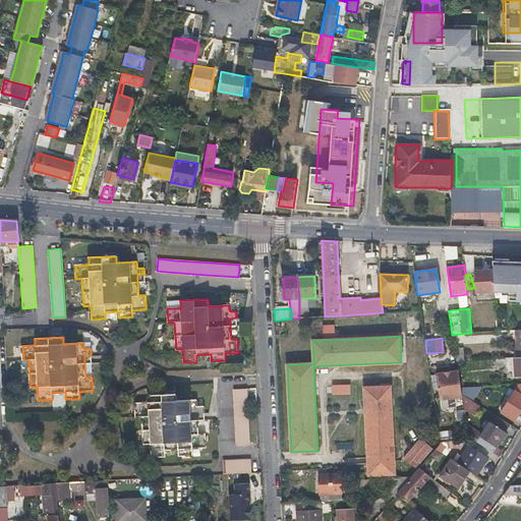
[(496,359),(493,347),(454,350),(455,357),(456,362),(487,359),(494,359),(496,359)]
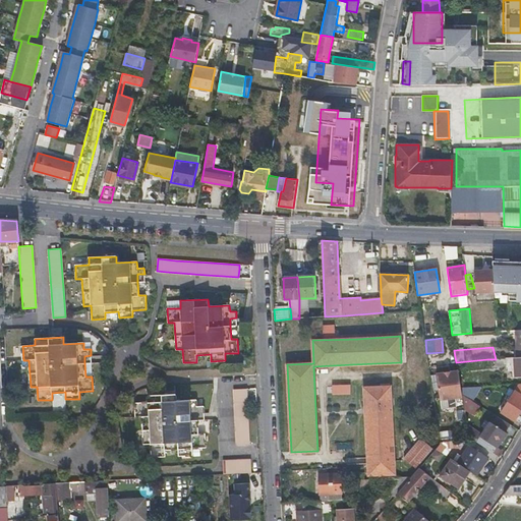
[(456,362),(455,357),(433,361),(438,387),(459,383),(456,362)]
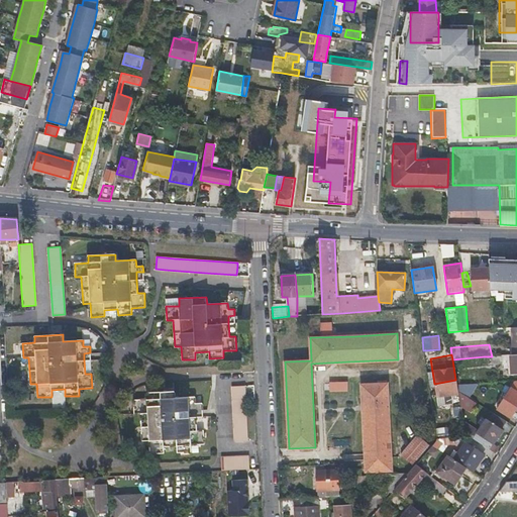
[(516,375),(516,354),(511,355),(506,355),(506,376),(516,375)]
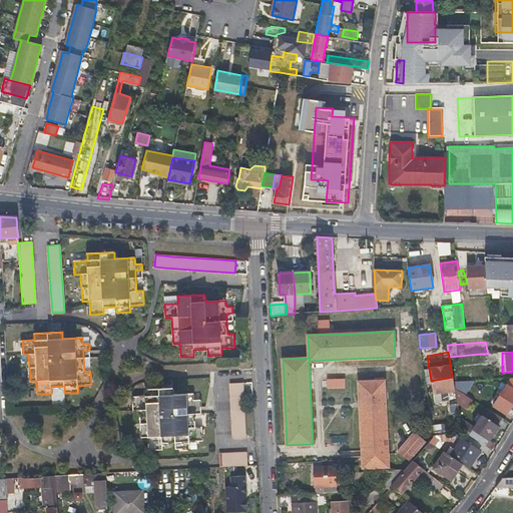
[(327,378),(327,388),(345,389),(345,379),(327,378)]
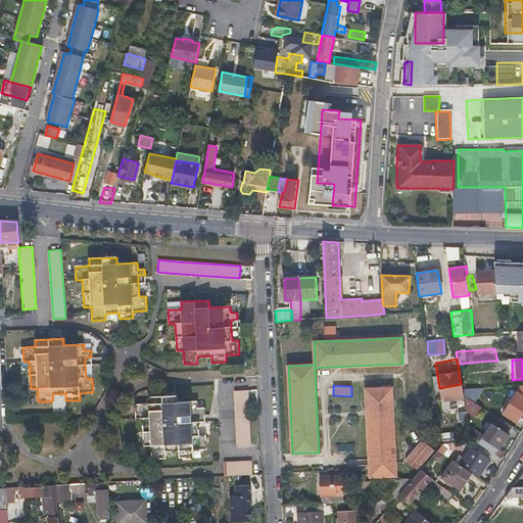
[(391,387),(365,389),(371,477),(396,475),(391,387)]
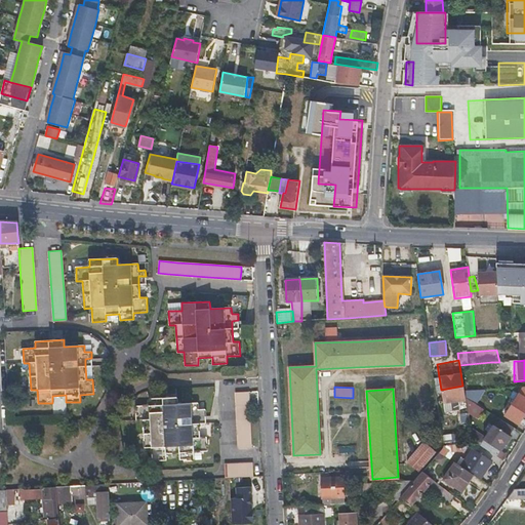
[(465,398),(484,410),(494,389),(463,391),(465,398)]
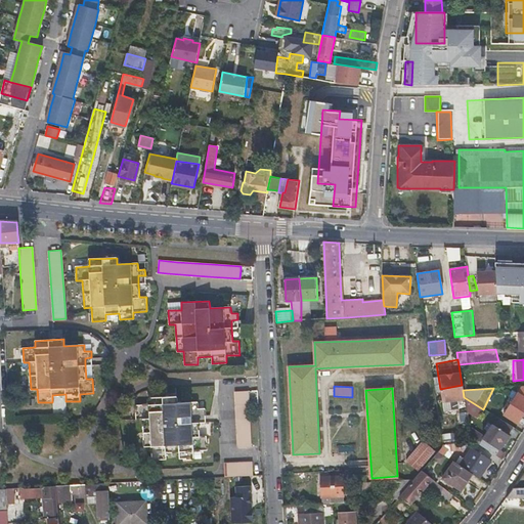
[(248,391),(247,391),(234,392),(237,447),(250,446),(248,399),(248,391)]
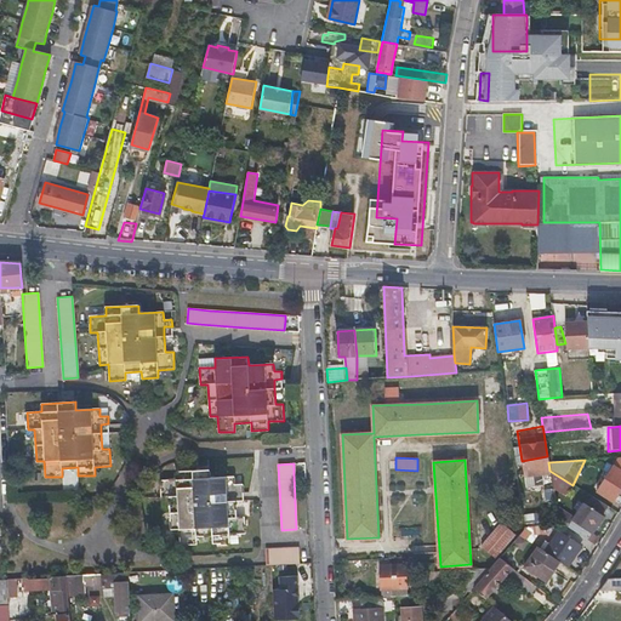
[(598,490),(614,501),(620,490),(620,488),(620,473),(611,467),(598,490)]
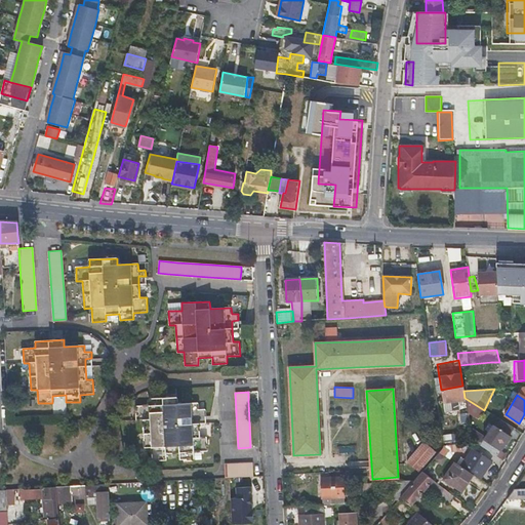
[(199,437),(198,423),(198,415),(205,415),(204,409),(198,409),(197,403),(177,404),(176,397),(149,398),(149,405),(136,406),(136,420),(143,420),(145,447),(152,447),(153,460),(165,460),(165,453),(179,452),(179,459),(193,458),(193,452),(207,451),(206,437),(199,437)]
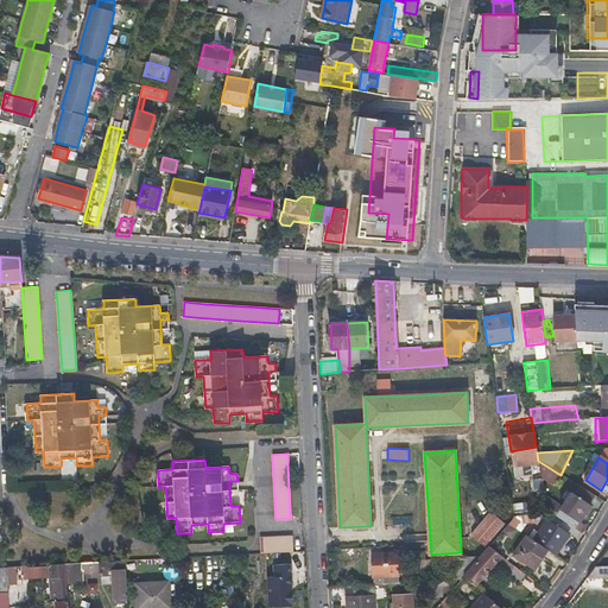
[(555,483),(561,475),(538,461),(542,477),(545,480),(548,479),(555,483)]
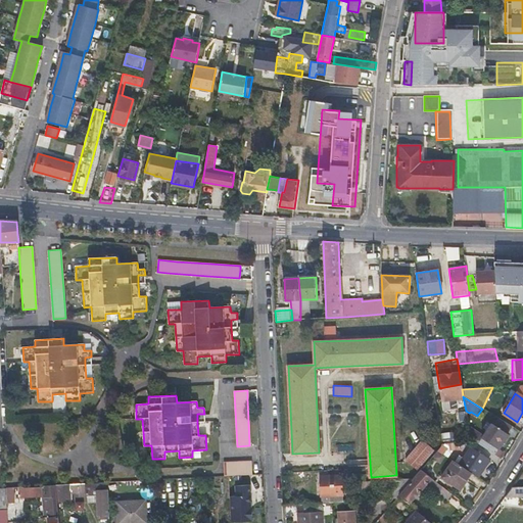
[(460,422),(467,420),(465,412),(458,413),(460,422)]
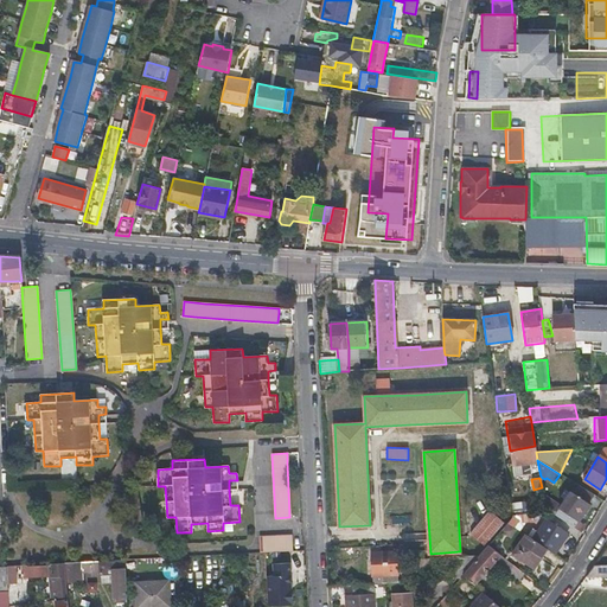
[(556,516),(568,523),(573,517),(577,521),(589,504),(572,492),(556,516)]
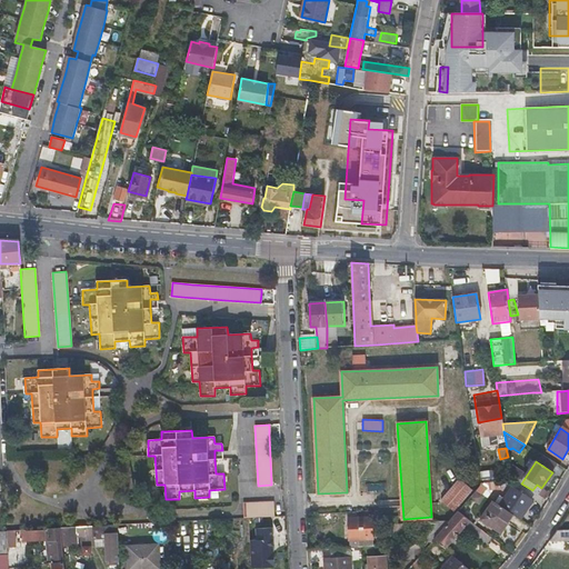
[(458,479),(441,500),(453,510),(471,490),(458,479)]
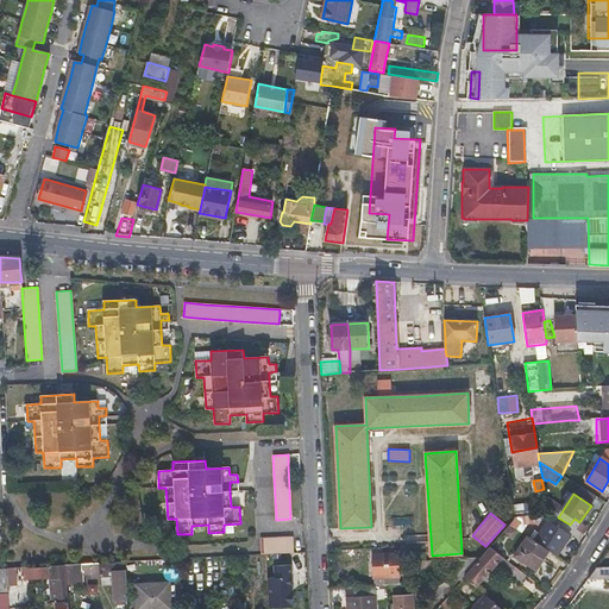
[(532,515),(514,516),(514,519),(509,525),(521,533),(527,525),(533,523),(532,515)]
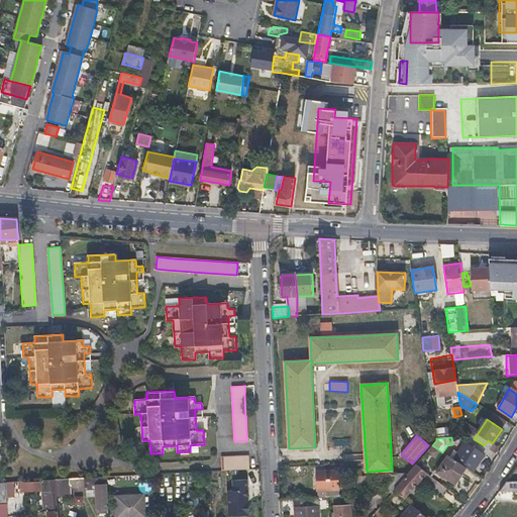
[(466,468),(473,472),(483,454),(466,443),(454,459),(466,468)]
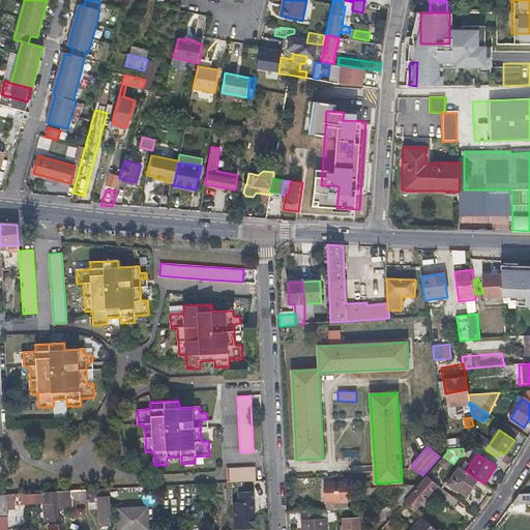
[(466,471),(459,467),(447,483),(466,496),(477,479),(466,471)]
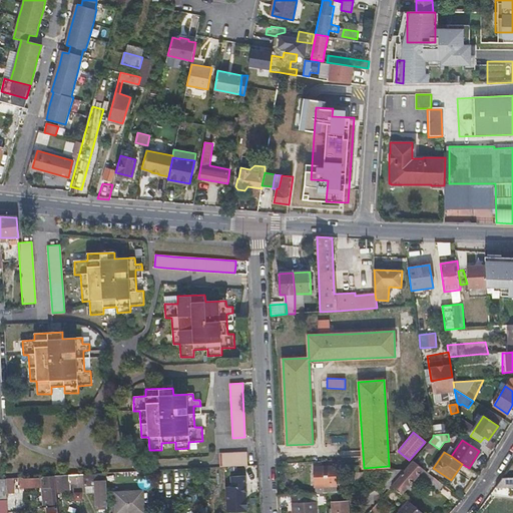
[(235,467),(245,466),(245,453),(218,454),(218,467),(224,467),(235,467)]
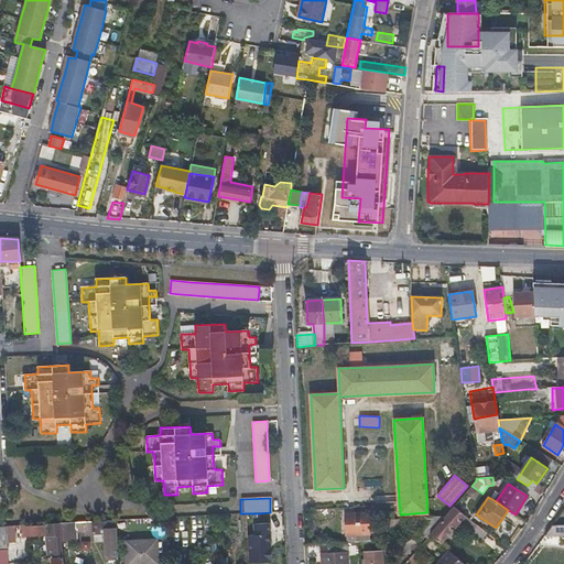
[(454,507),(446,516),(431,534),(441,543),(461,520),(473,529),(470,532),(481,541),(487,533),(454,507)]
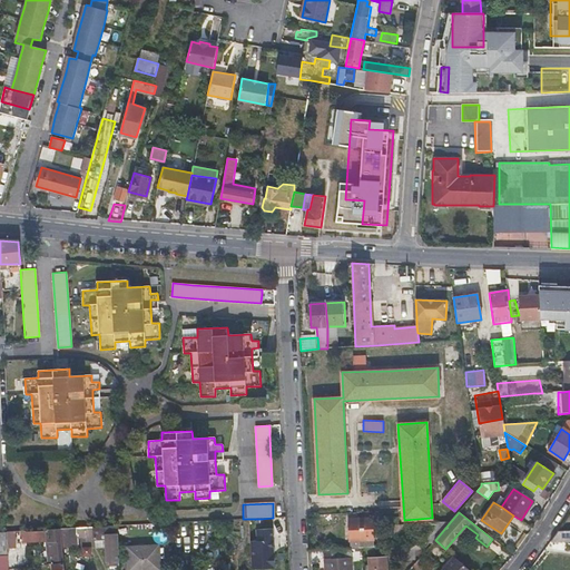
[(361,522),(350,523),(350,542),(351,542),(351,548),(374,547),(373,520),(373,518),(361,519),(361,522)]
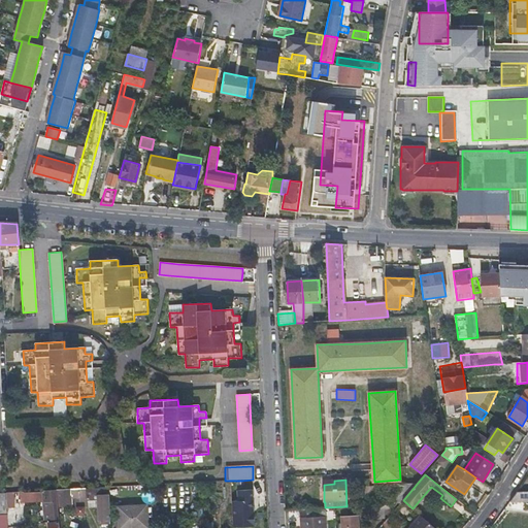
[(391,503),(401,503),(403,500),(418,483),(391,485),(391,503)]
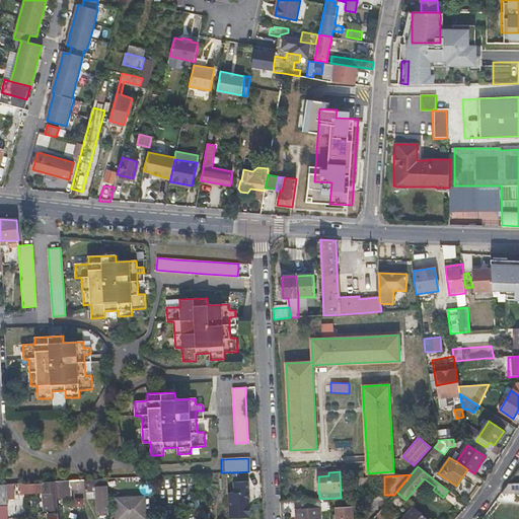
[(106,478),(55,482),(56,498),(70,497),(70,493),(80,492),(95,491),(96,516),(108,515),(106,493),(106,478)]
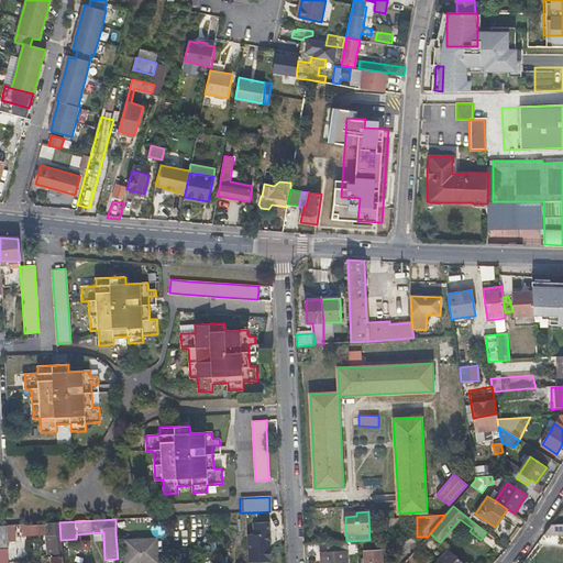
[(43,523),(44,533),(51,533),(51,538),(47,538),(48,554),(62,554),(61,540),(59,522),(43,523)]
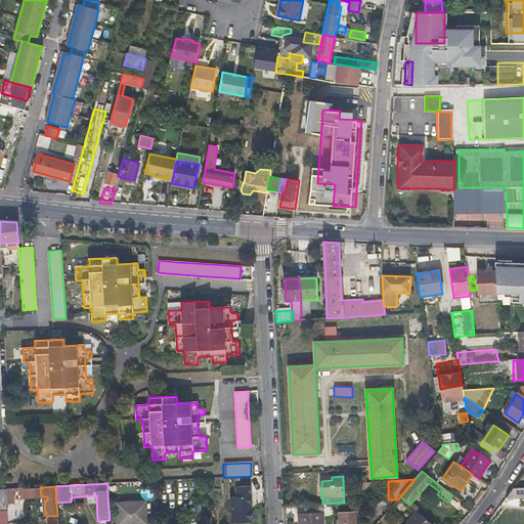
[(40,487),(23,488),(24,497),(41,496),(40,487)]
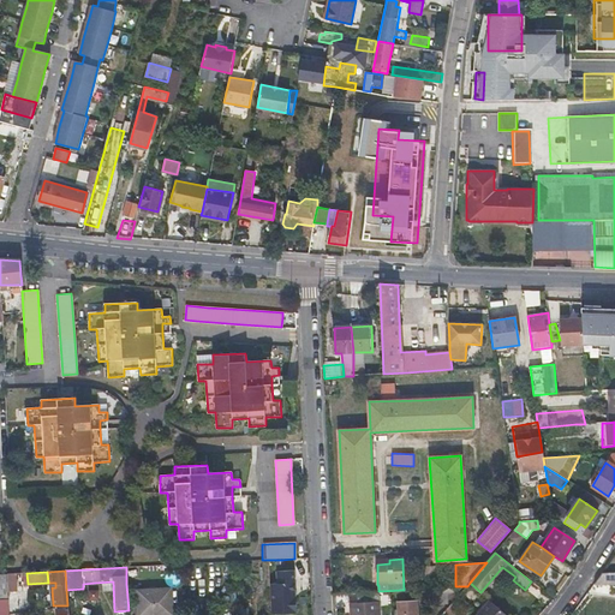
[(270,585),(272,614),(297,614),(296,572),(278,572),(278,585),(270,585)]
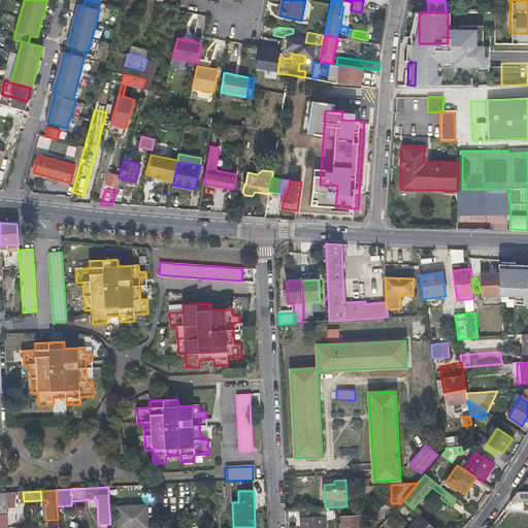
[(527,491),(517,492),(515,495),(509,501),(527,499),(527,491)]
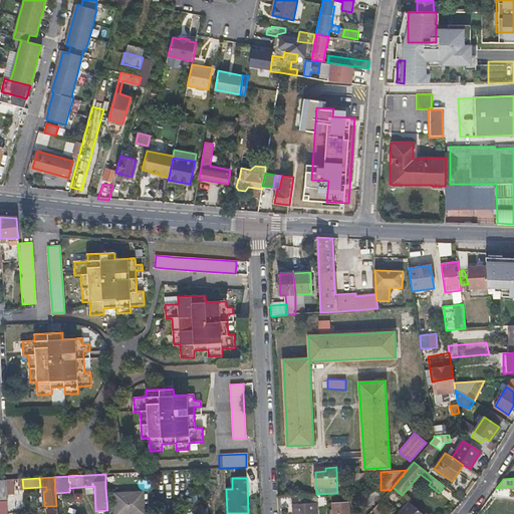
[(373,492),(361,493),(362,505),(373,504),(373,492)]
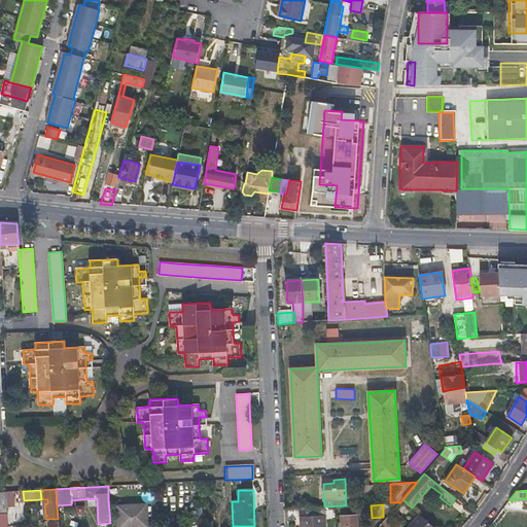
[(146,505),(118,506),(118,526),(138,526),(147,526),(146,505)]
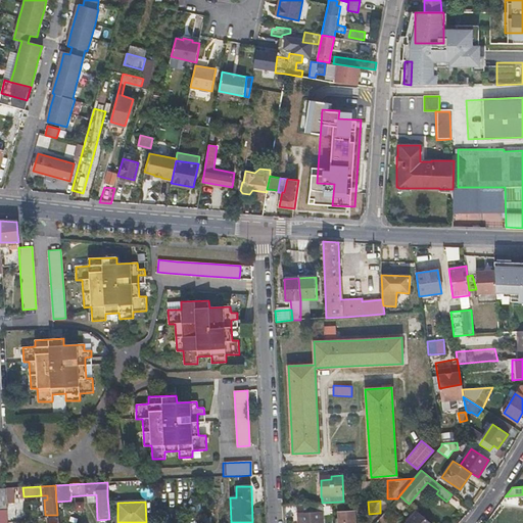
[(323,522),(322,504),(303,505),(303,513),(298,513),(298,522),(299,522),(302,522),(301,522),(323,522)]
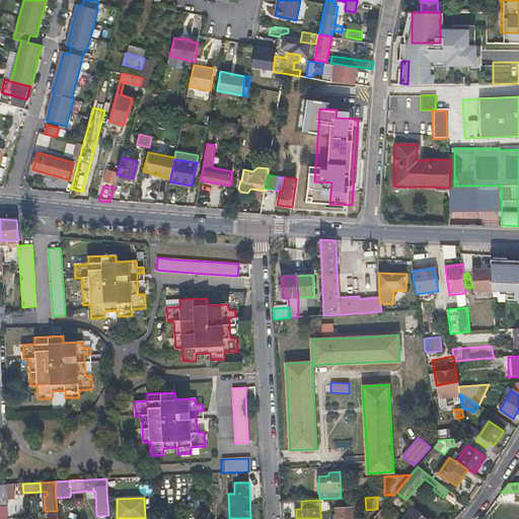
[(401,518),(427,518),(413,507),(401,518)]
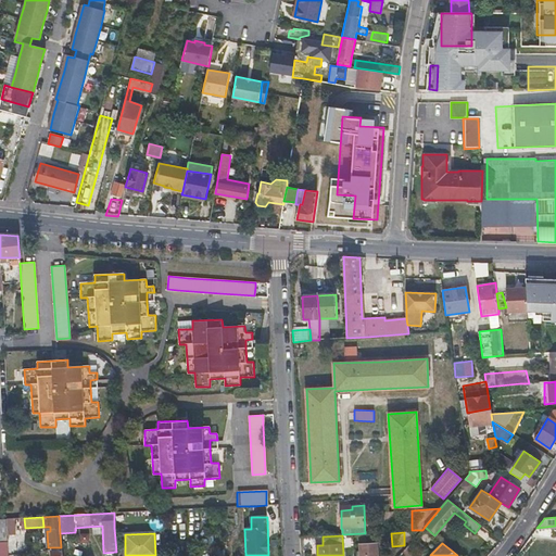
[(376,555),(376,545),(361,545),(361,555),(376,555)]
